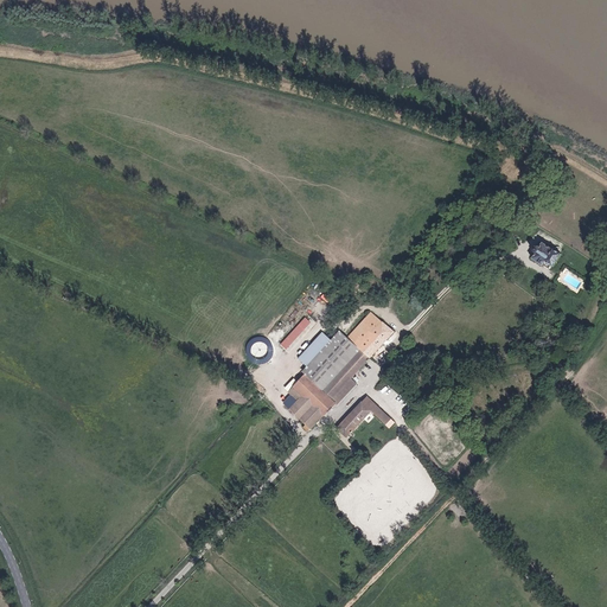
[(563,248),(544,235),(542,238),(537,240),(536,240),(535,241),(534,243),(534,246),(536,249),(534,253),(544,260),(548,255),(555,261),(563,248)]
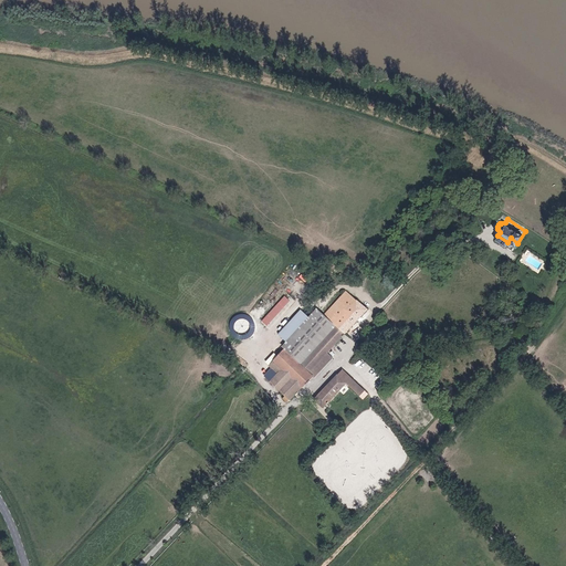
[(325,349),(367,304),(347,286),(344,290),(341,293),(326,307),(318,300),(280,342),(282,345),(266,362),(276,370),(286,380),(279,388),(280,389),(276,392),(284,399),(299,384),(301,385),(331,354),(325,349)]
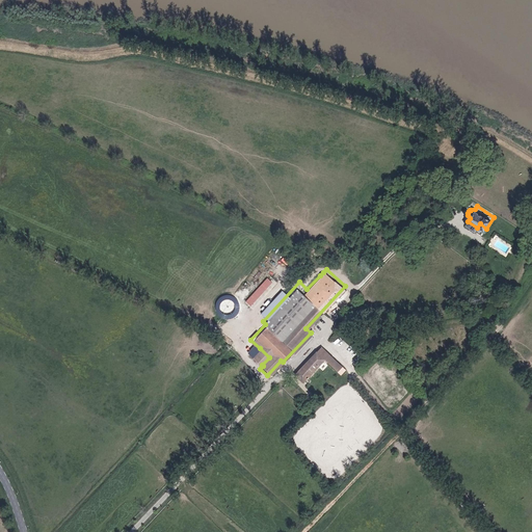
[(246,301),(254,309),(276,284),(268,276),(246,301)]
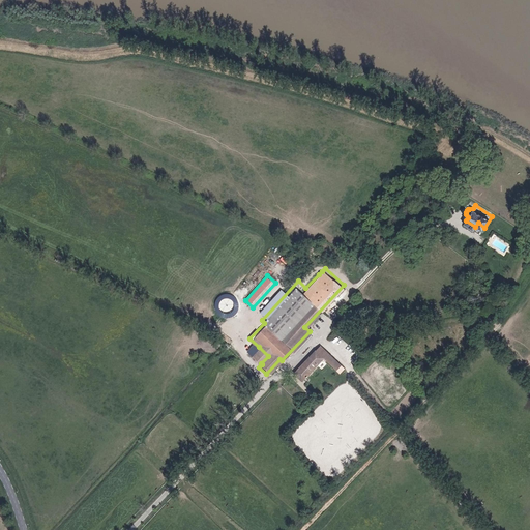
[(341,363),(319,343),(293,371),(301,380),(323,358),(334,370),(341,363)]
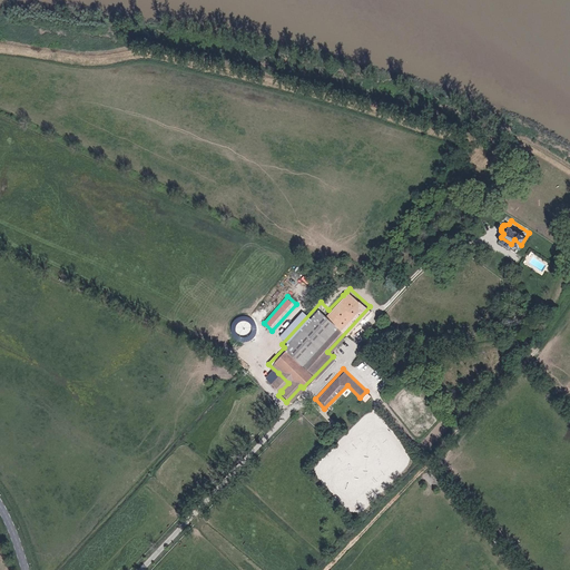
[(269,382),(281,391),(288,383),(278,373),(269,382)]
